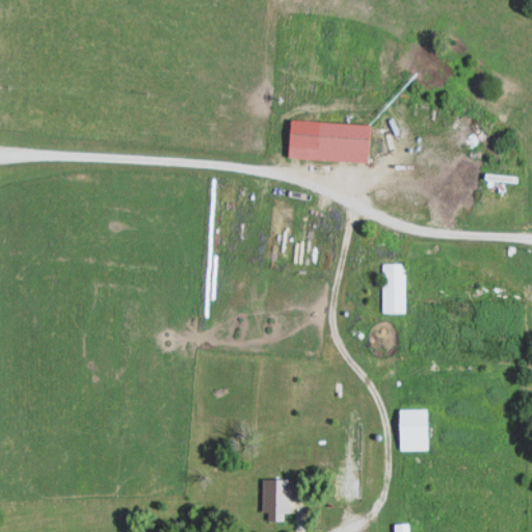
[(373,124),(319,122),(318,160),(372,162),(373,124)]
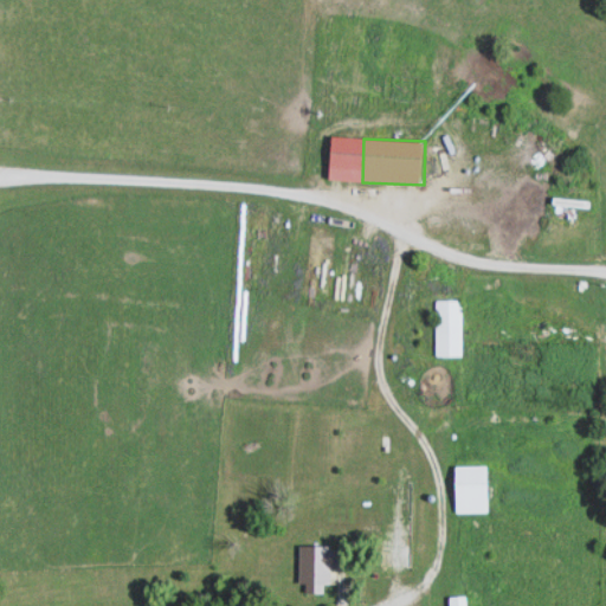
[(437,358),(463,358),(463,301),(437,301),(437,358)]
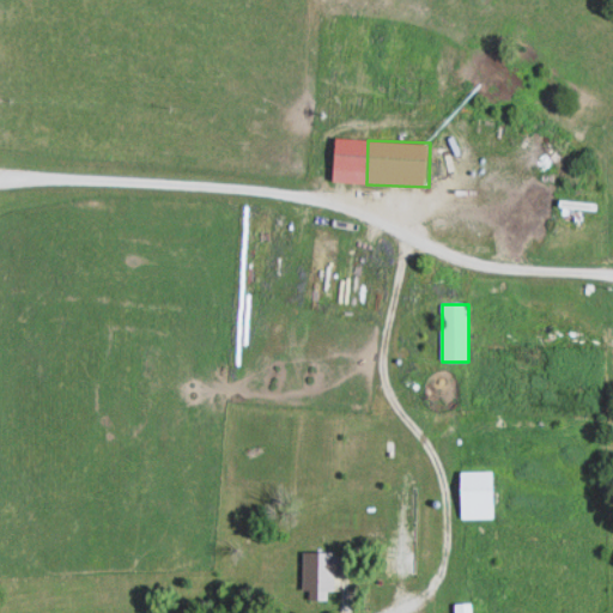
[(462,472),(462,519),(496,519),(496,472),(462,472)]
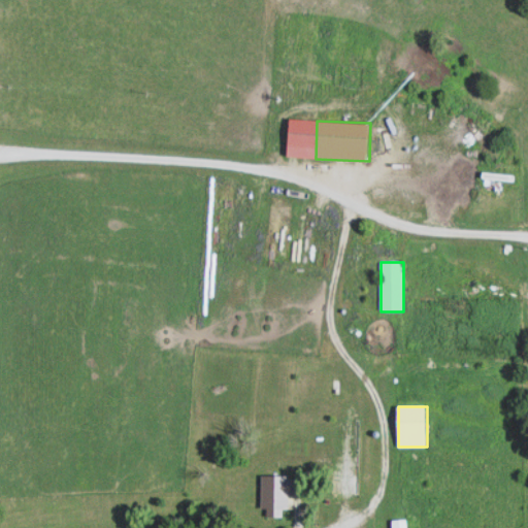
[(263,517),(291,517),(291,475),(263,475),(263,517)]
